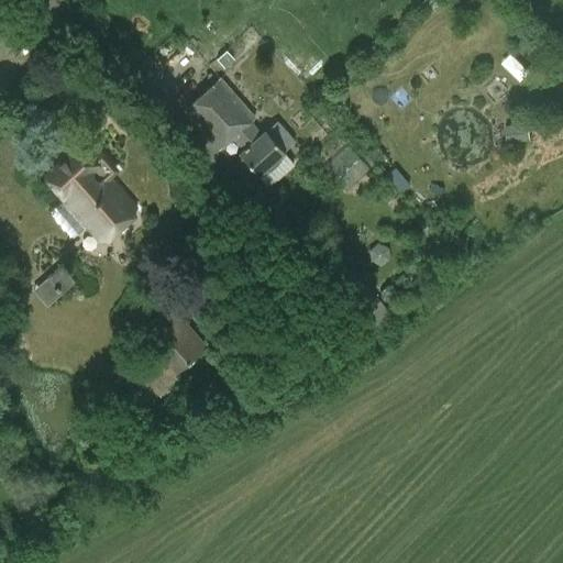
[(218,150),(231,138),(242,151),(238,154),(256,176),(257,175),(268,187),(294,165),(265,131),(261,134),(250,121),(253,118),(219,79),(183,111),(218,150)]
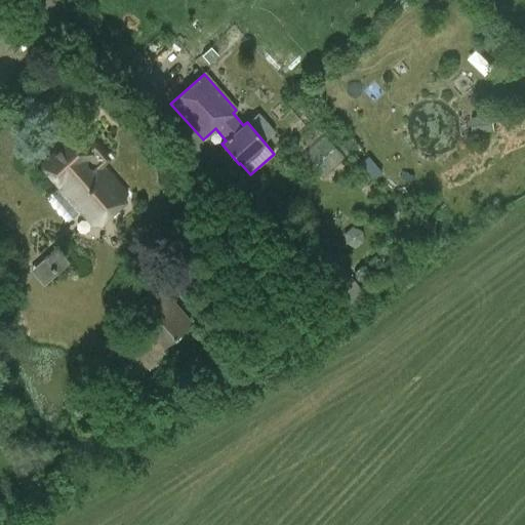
[(496,131),(493,114),(467,118),(469,135),(496,131)]
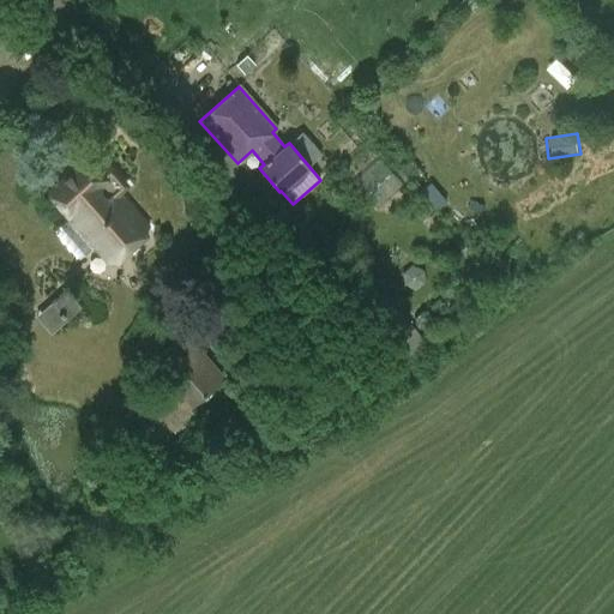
[(44,192),(100,253),(110,264),(149,229),(115,192),(124,185),(112,170),(103,179),(84,157),(44,192)]
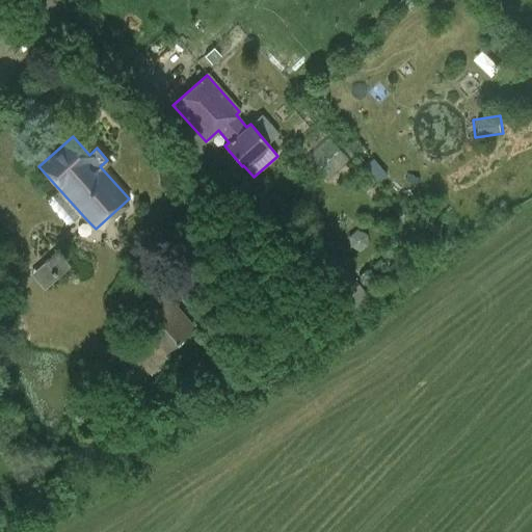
[(348,161),(328,138),(306,158),(325,181),(348,161)]
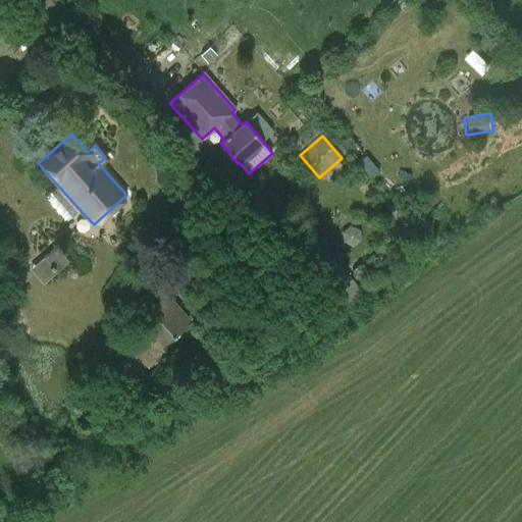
[(31,267),(44,282),(69,262),(56,246),(31,267)]
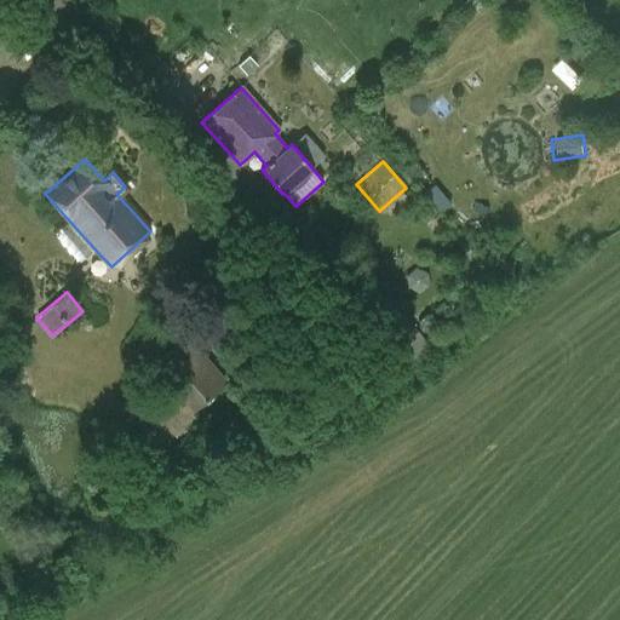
[(187,333),(147,368),(165,389),(131,417),(154,443),(188,430),(197,420),(191,414),(228,382),(187,333)]
